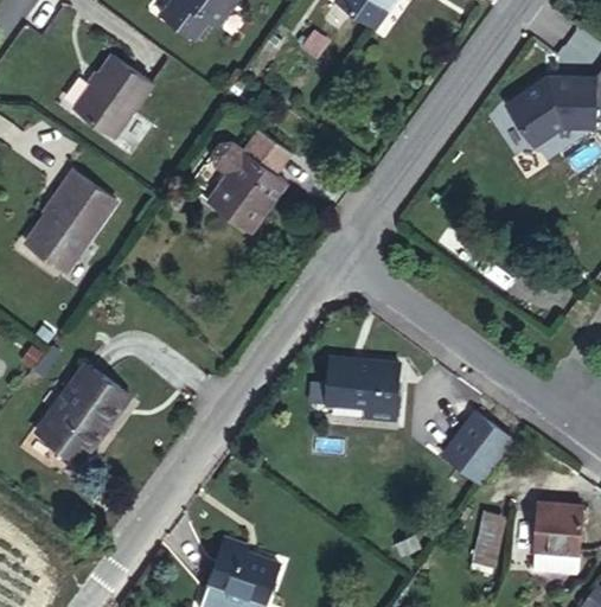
[(244,0),(178,0),(166,17),(200,40),(212,23),(224,31),(244,0)]
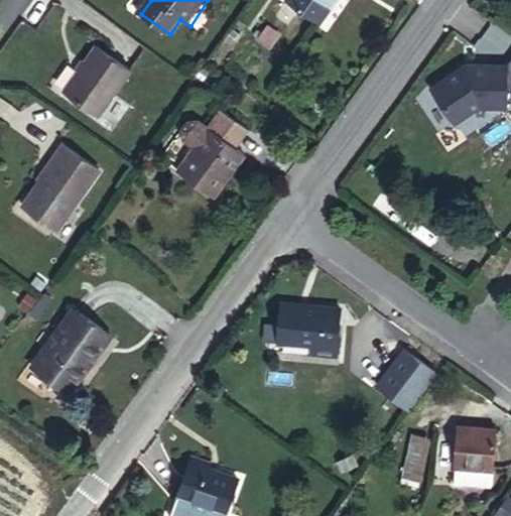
[(331,0),(288,0),(316,21),(331,0)]
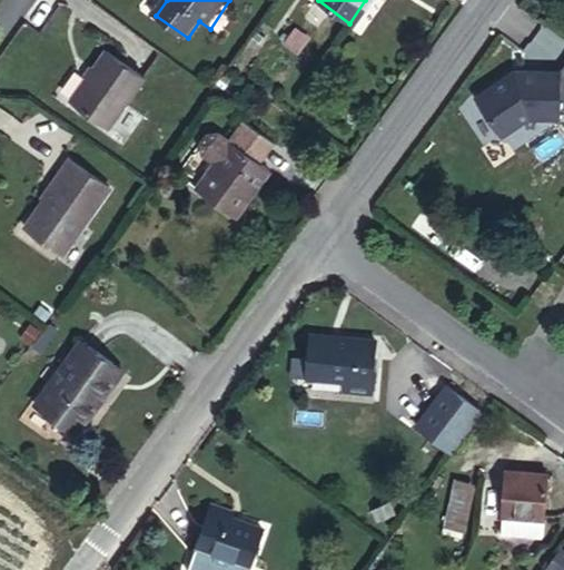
[(110,136),(146,86),(107,59),(71,109),(110,136)]
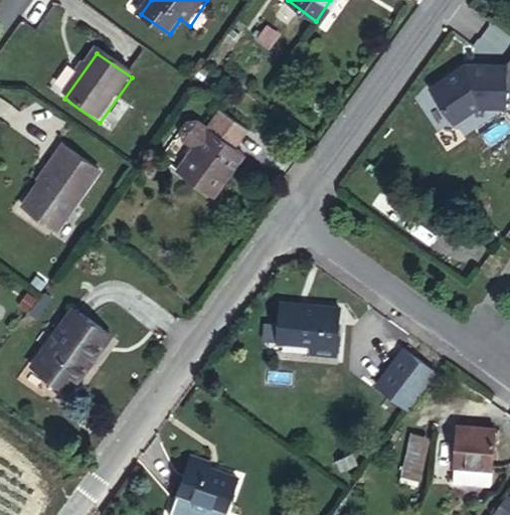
[(506,109),(509,65),(466,64),(434,86),(458,121),(479,107),(506,109)]
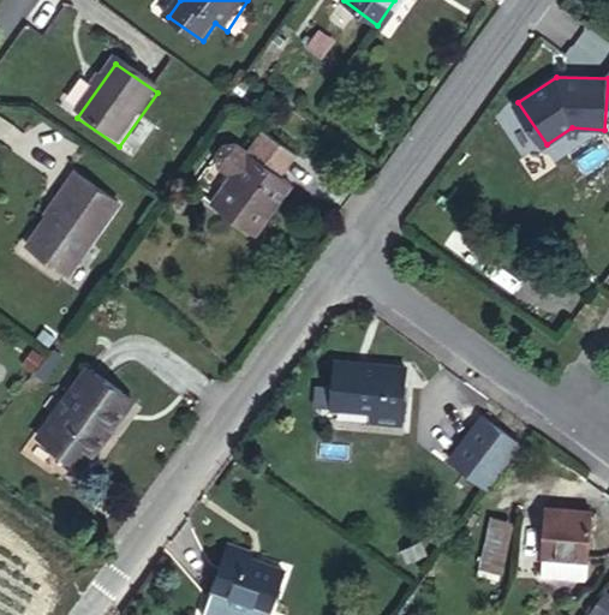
[(292,191),(276,177),(294,156),(262,133),(246,157),(236,148),(218,148),(209,161),(214,172),(227,183),(208,209),(255,243),(292,191)]
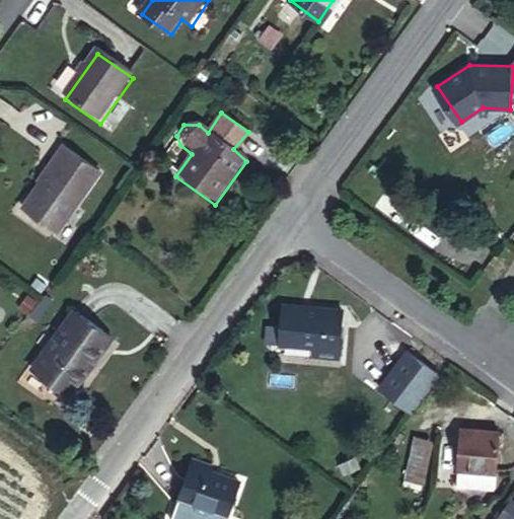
[(57,237),(99,179),(63,153),(45,178),(49,181),(23,214),(57,237)]
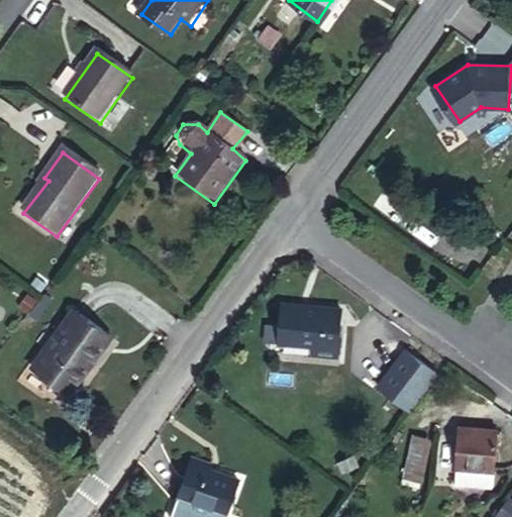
[(337,357),(340,309),(279,304),(278,326),(277,346),(315,349),(315,355),(337,357)]
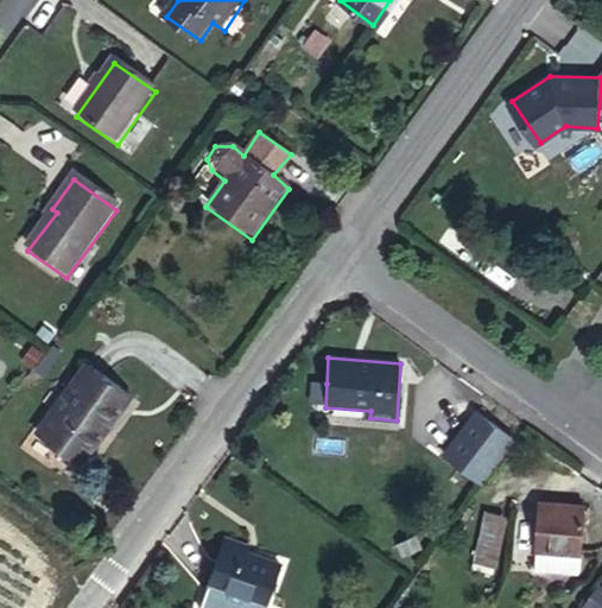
[(81,473),(131,400),(88,371),(37,442),(81,473)]
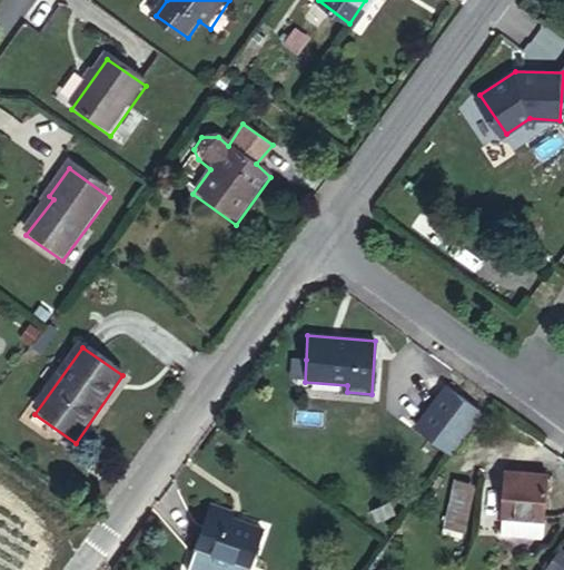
[(305,382),(306,360),(293,360),(292,381),(305,382)]
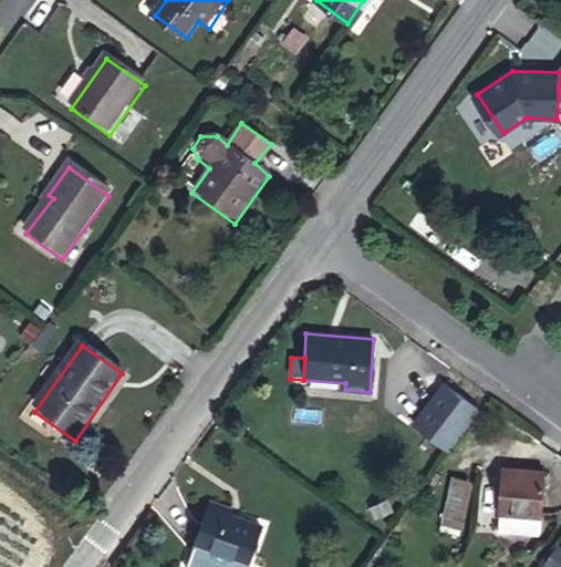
[(479,404),(445,379),(416,419),(450,444),(479,404)]
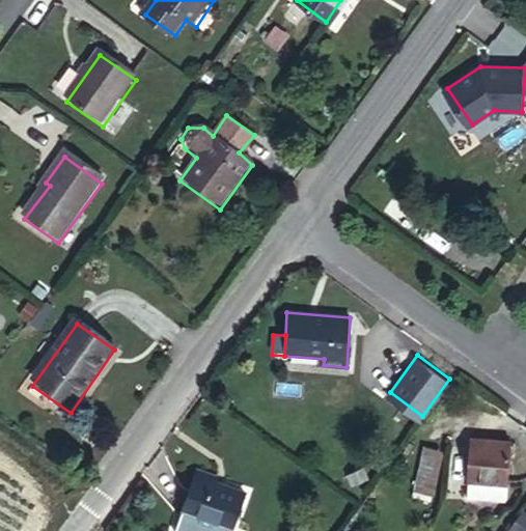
[(509,487),(511,444),(472,441),(470,484),(472,484),(506,487),(509,487)]
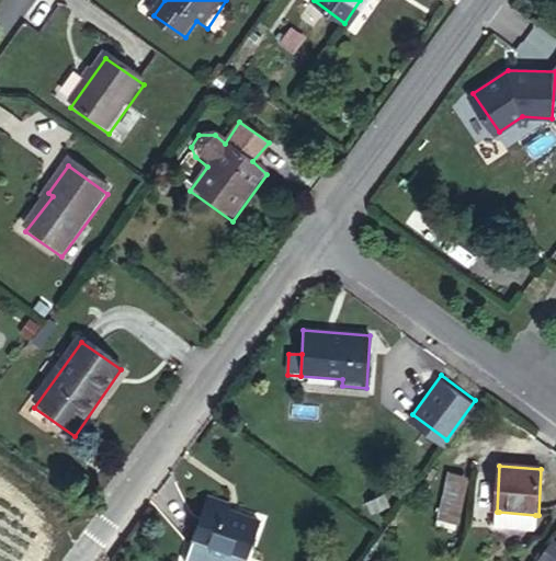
[(463,521),(473,472),(453,468),(443,516),(463,521)]
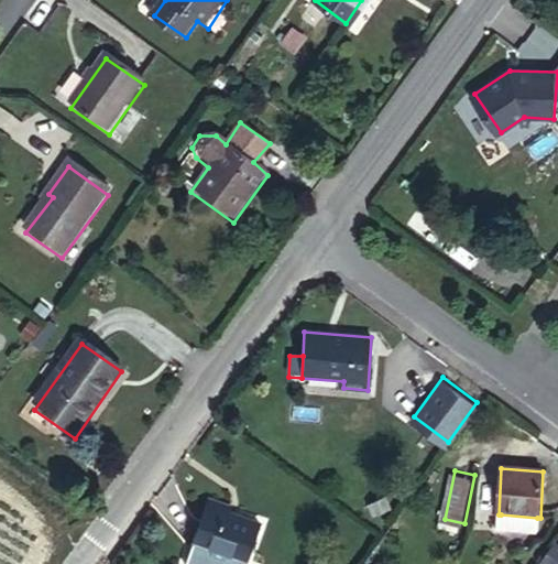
[(196,563),(245,563),(263,521),(232,509),(234,503),(212,496),(186,560),(196,563)]
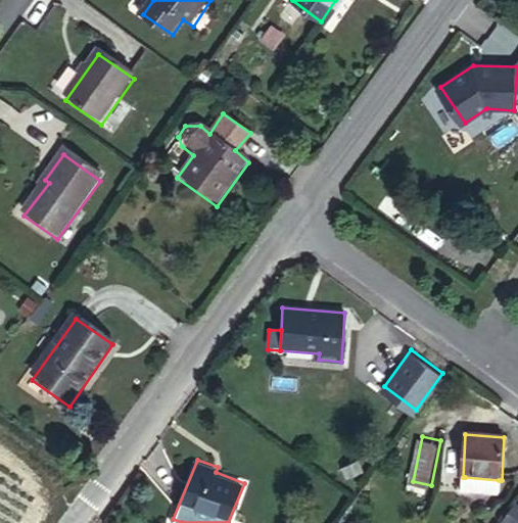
[(498,494),(499,480),(465,477),(465,492),(498,494)]
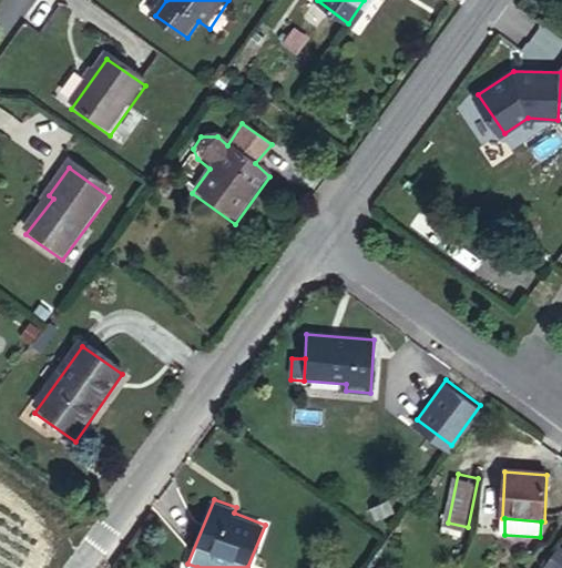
[(538,567),(561,567),(561,551),(552,545),(535,566),(538,567)]
